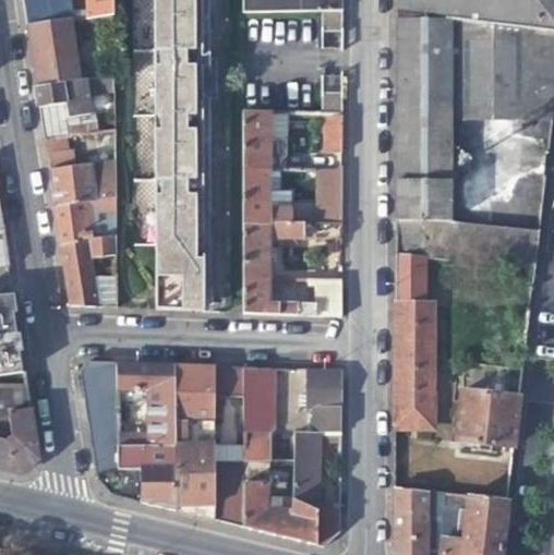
[(68,0),(68,2),(70,19),(72,19),(113,13),(112,0),(25,0),(26,7),(29,24),(53,21),(51,5),(60,3),(59,0),(68,0)]
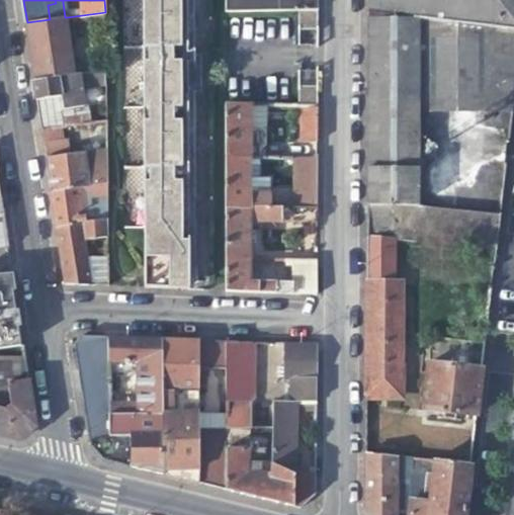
[(144,0),(145,224),(153,224),(150,0),(144,0)]
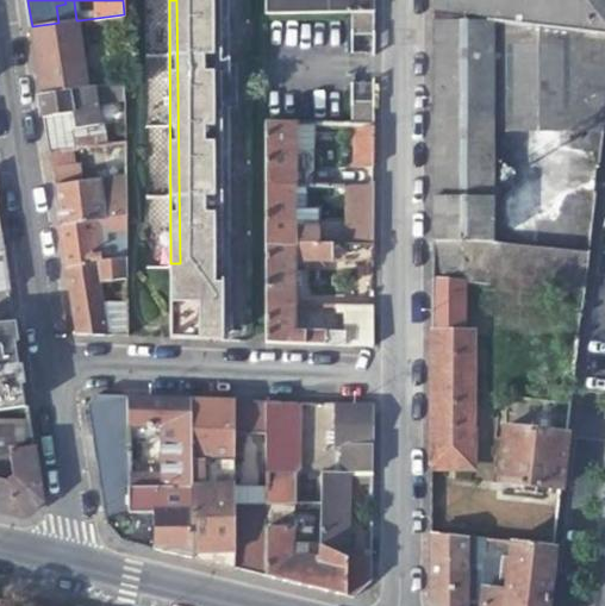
[(176,0),(180,263),(224,263),(232,262),(230,0),(176,0)]
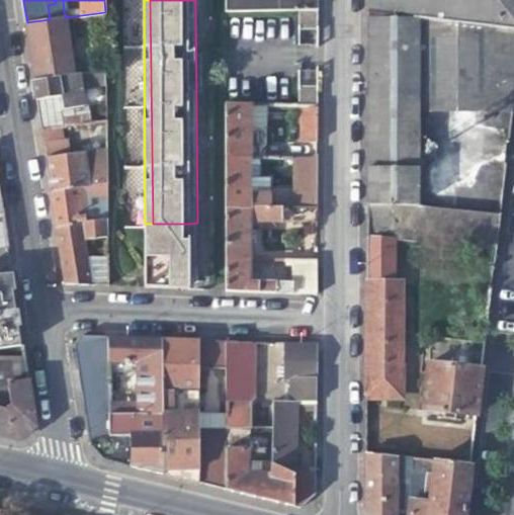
[(420,19),(513,28),(513,0),(369,0),(368,236),(394,239),(400,239),(399,203),(420,205),(420,175),(420,103),(420,19)]
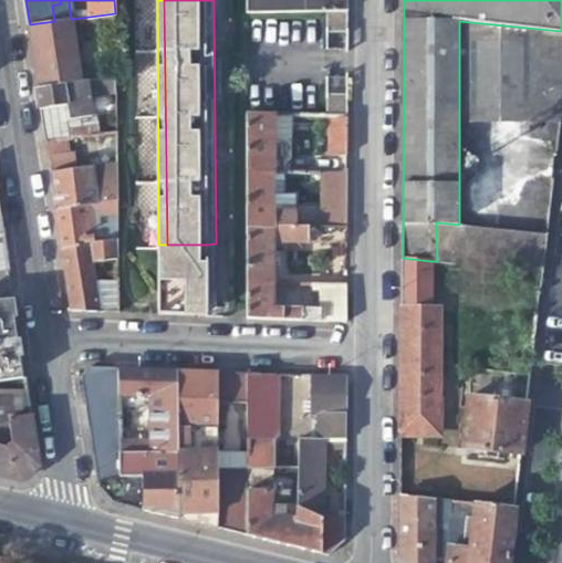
[(81,81),(73,19),(71,19),(54,21),(30,24),(33,53),(39,86),(81,81)]
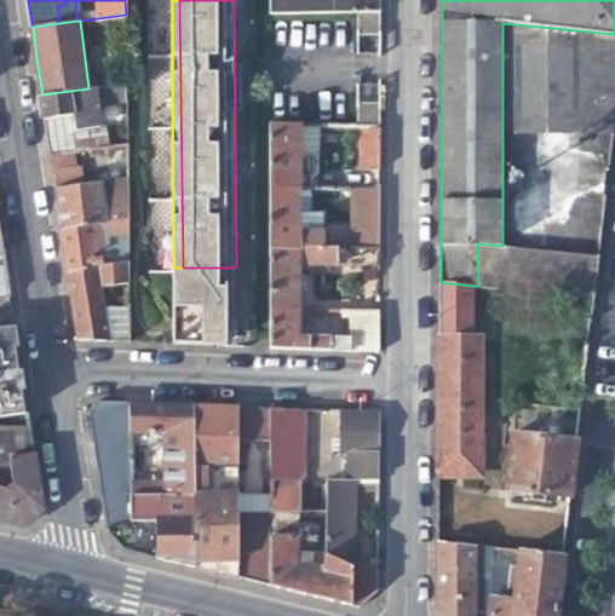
[(503,124),(614,130),(614,34),(503,23),(503,124)]
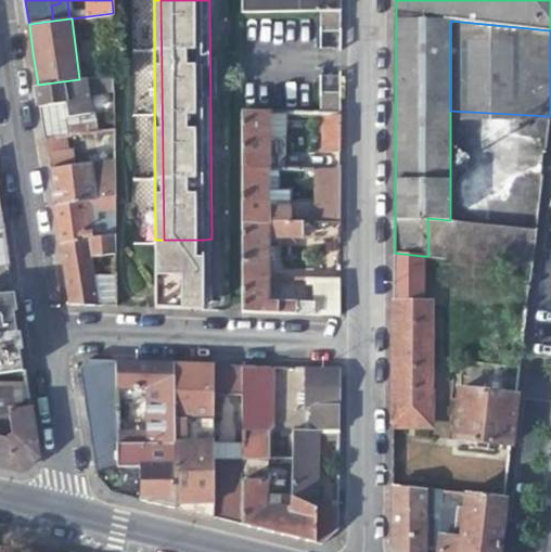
[(102,43),(103,59),(114,60),(113,42),(102,43)]
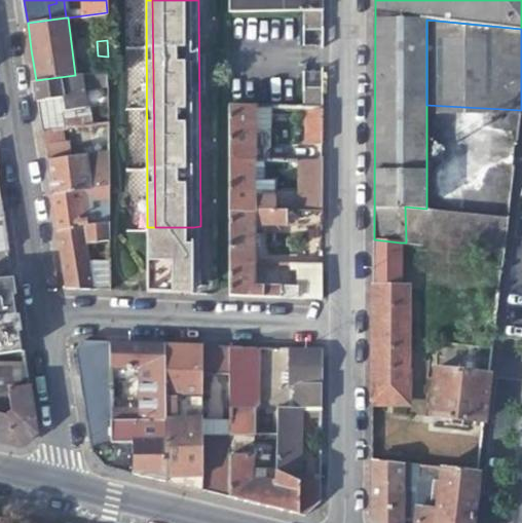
[(98,55),(99,72),(108,71),(108,57),(98,55)]
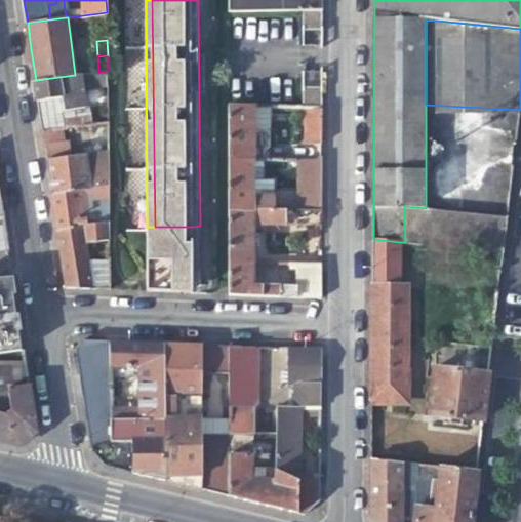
[(108,79),(108,71),(98,72),(81,74),(82,82),(108,79)]
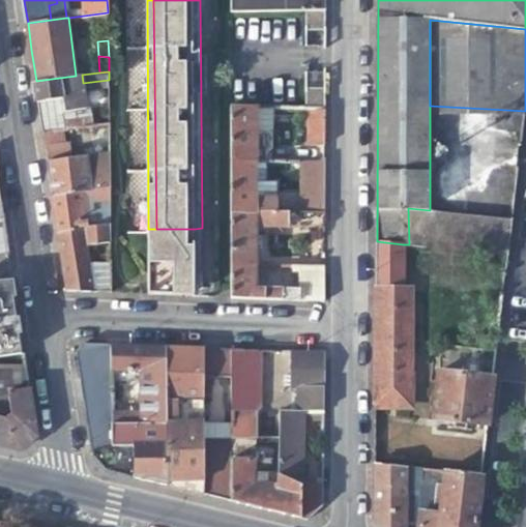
[(85,91),(83,83),(82,75),(76,76),(36,81),(37,90),(39,99),(66,96),(68,111),(80,109),(78,92),(85,91)]
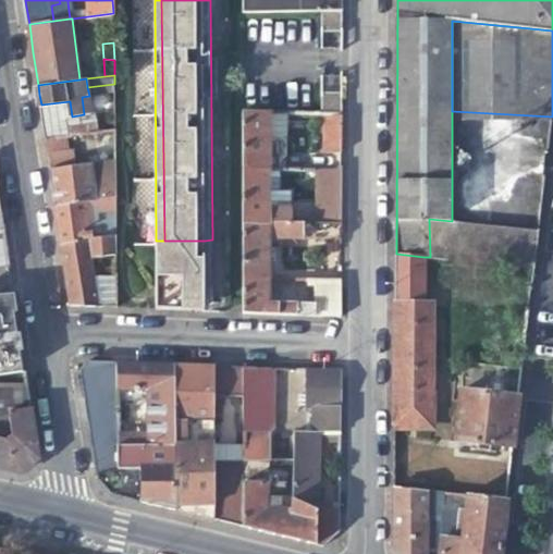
[(75,134),(72,117),(70,101),(41,105),(44,121),(46,137),(75,134)]
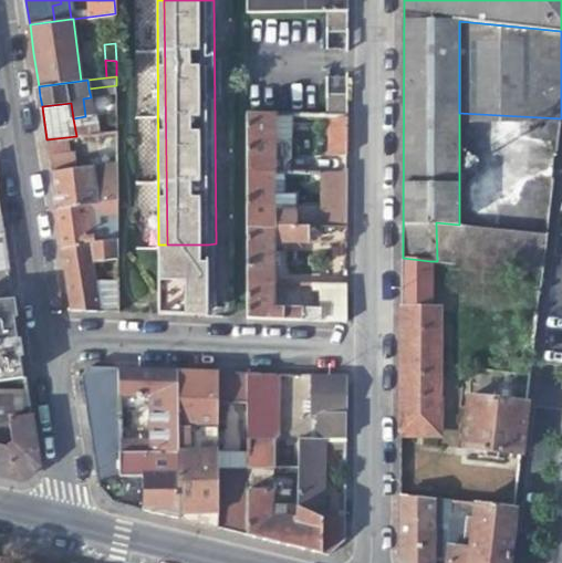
[(248,113),(248,171),(273,171),(287,171),(287,160),(292,155),(292,150),(291,145),(287,141),(273,141),(273,113),(248,113)]
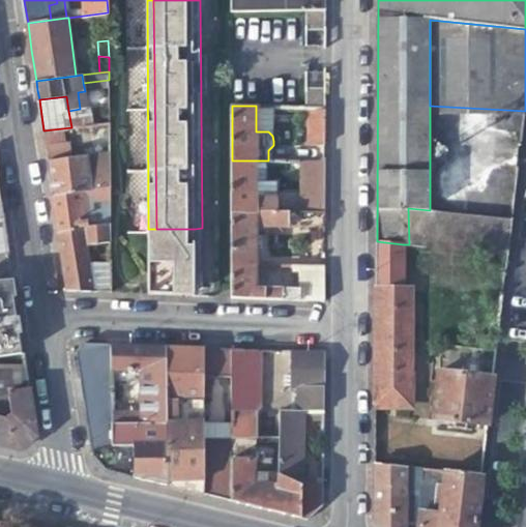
[(310,107),(310,116),(325,116),(325,107),(310,107)]
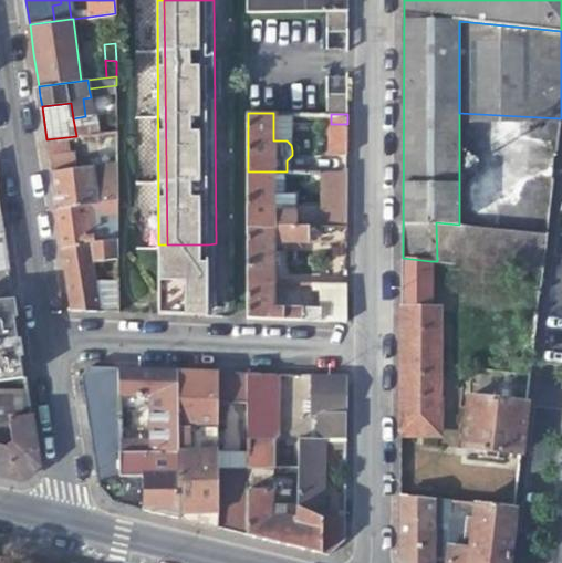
[(331,141),(347,141),(347,124),(331,124),(331,141)]
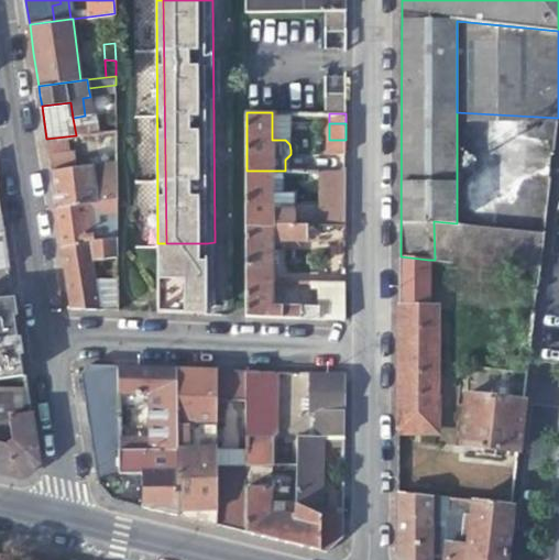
[(99,164),(117,161),(117,131),(76,135),(46,139),(50,160),(54,186),(57,205),(118,198),(117,183),(96,185),(92,164),(89,165),(89,157),(98,156),(99,164)]
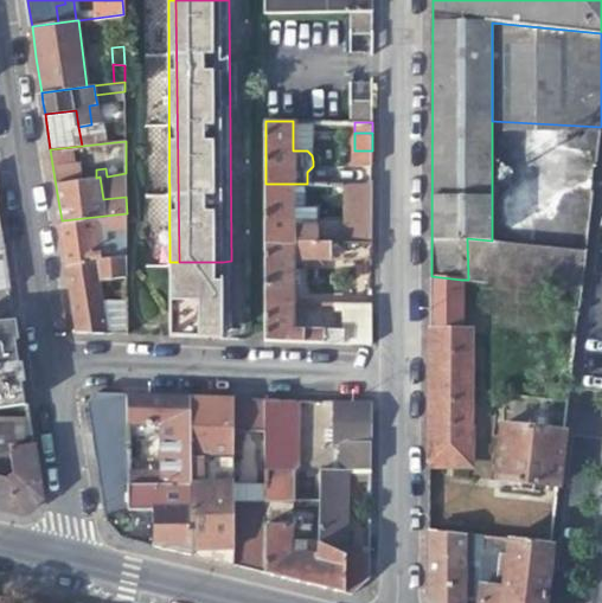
[(293,210),(293,184),(266,184),(266,241),(318,241),(318,223),(293,224),(293,210)]
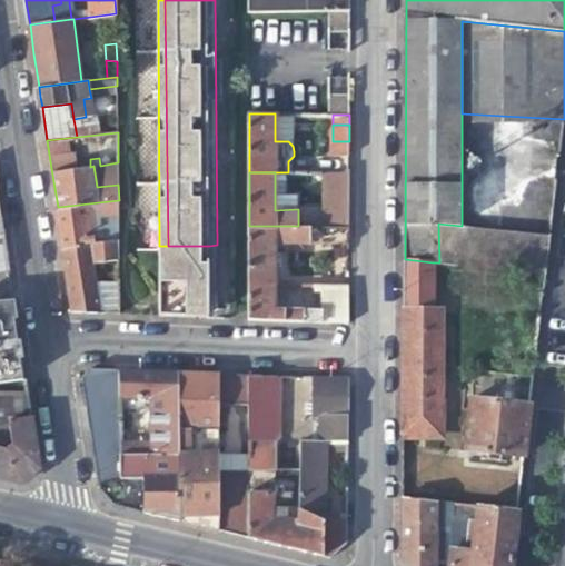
[(323,172),(323,226),(348,226),(348,172),(323,172)]
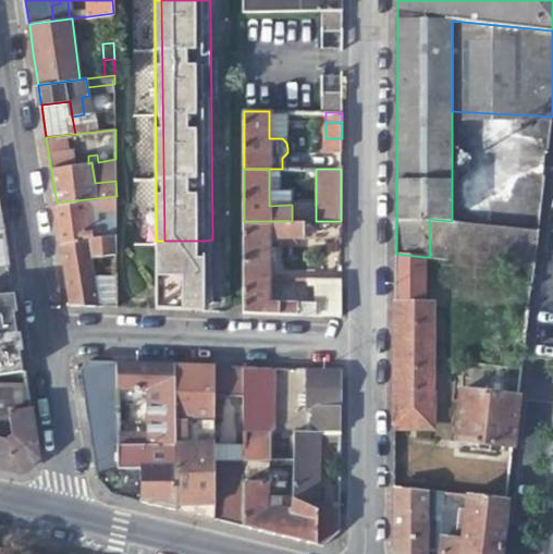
[(528,175),(524,228),(540,229),(547,177),(528,175)]
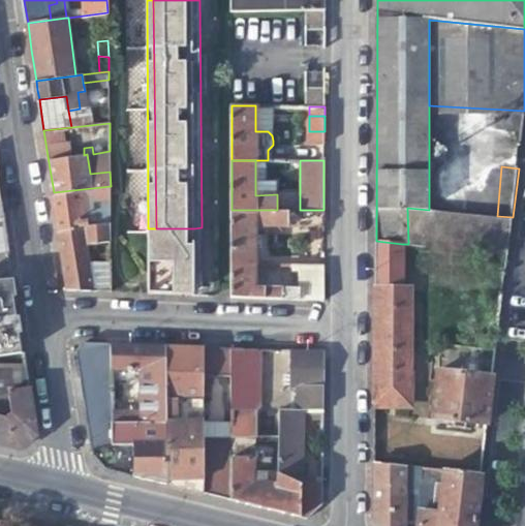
[(93,200),(111,198),(111,186),(54,192),(56,212),(59,229),(96,225),(93,200)]
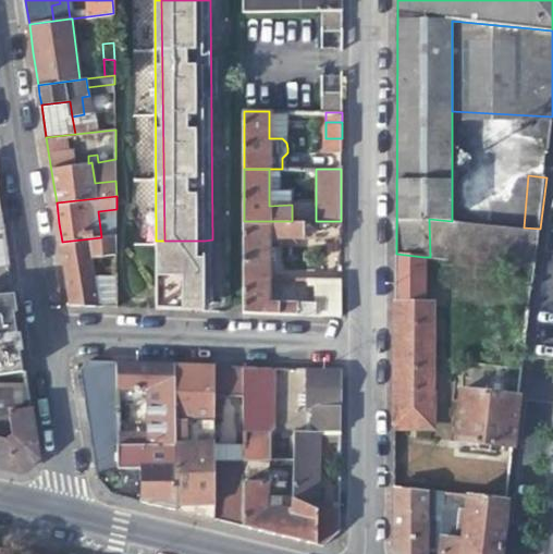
[(0,262),(10,261),(7,239),(3,219),(2,209),(0,208),(0,262)]
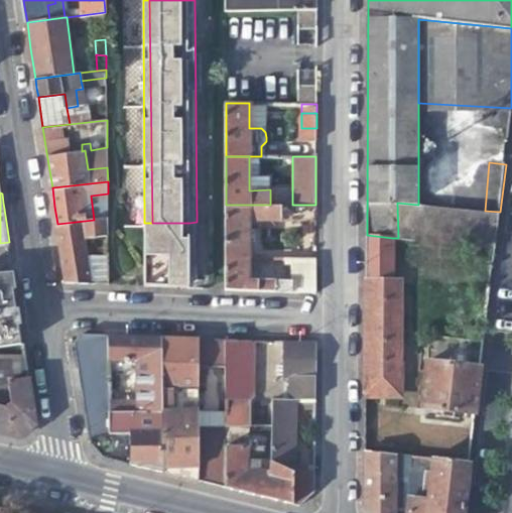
[(91,196),(94,220),(108,218),(108,194),(91,196)]
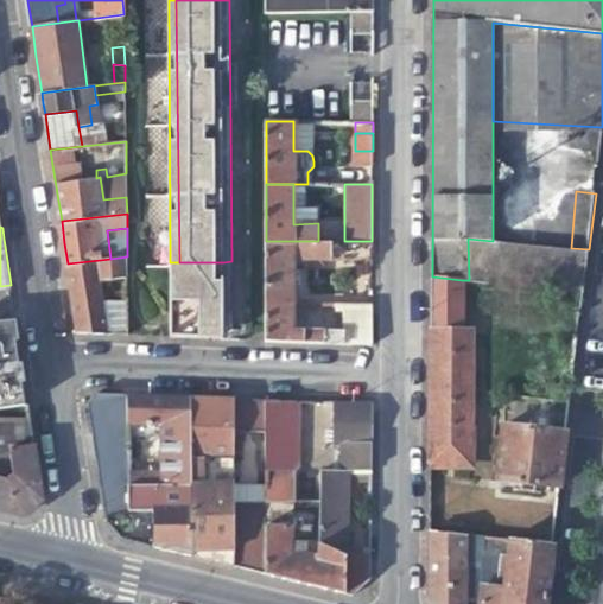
[(571,248),(493,241),(468,239),(469,280),(584,290),(589,249),(571,248)]
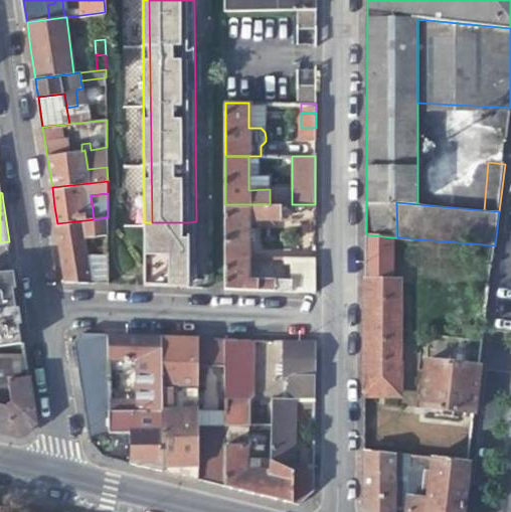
[(248,218),(315,218),(315,204),(292,204),(270,204),(225,204),(225,254),(248,254),(248,231),(248,218)]
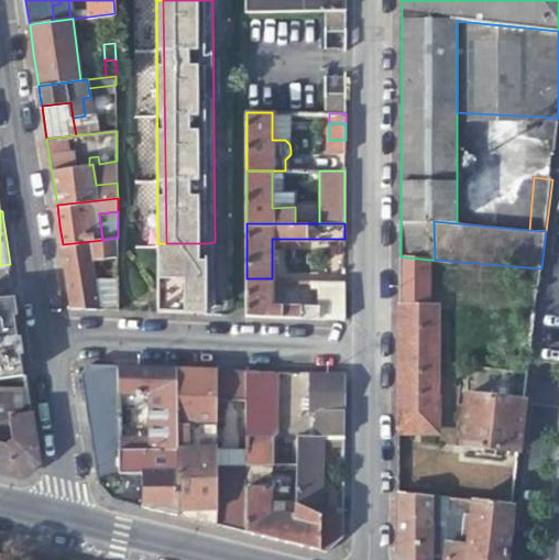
[(118,255),(118,238),(102,240),(63,244),(67,275),(72,306),(100,307),(96,280),(92,260),(118,255)]
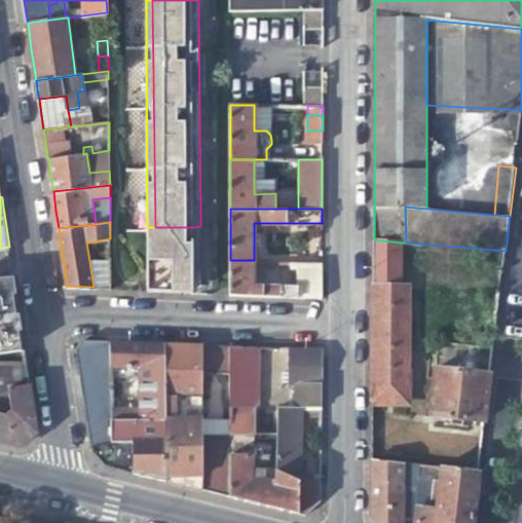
[(155,227),(147,227),(148,287),(165,288),(193,290),(193,282),(191,239),(200,239),(200,226),(193,227),(155,227)]
